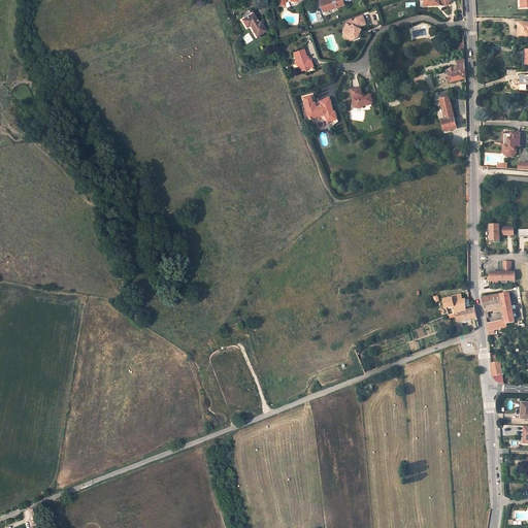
[(345,4),(344,3),(343,0),(321,0),(322,3),(323,3),(325,8),(324,8),(325,11),(328,10),(345,4)]
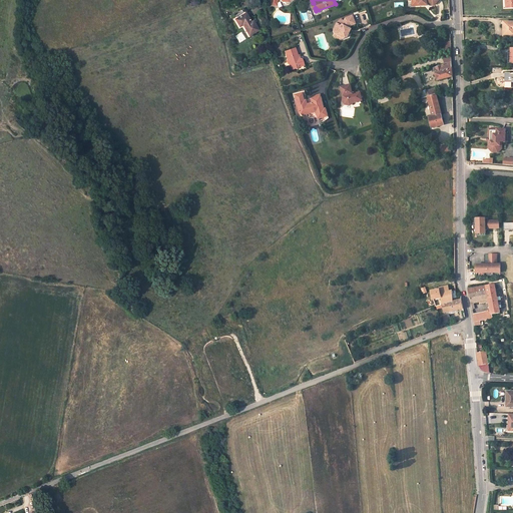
[(407,0),(407,4),(414,4),(414,7),(419,7),(419,5),(422,5),(425,5),(429,8),(434,3),(431,0),(407,0)]
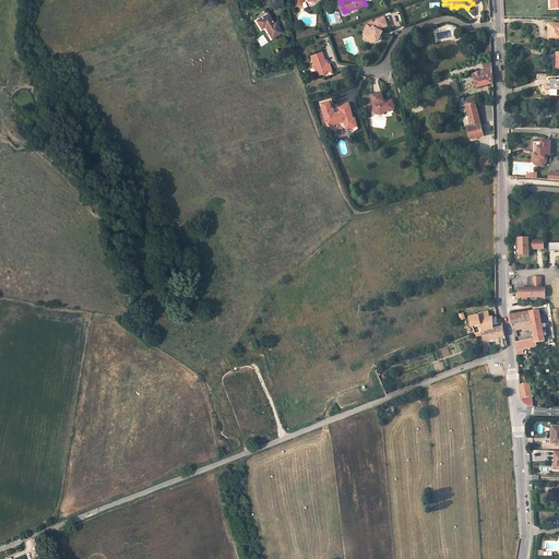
[(274,24),(269,14),(257,21),(262,28),(265,27),(272,38),(282,33),(276,23),(274,24)]
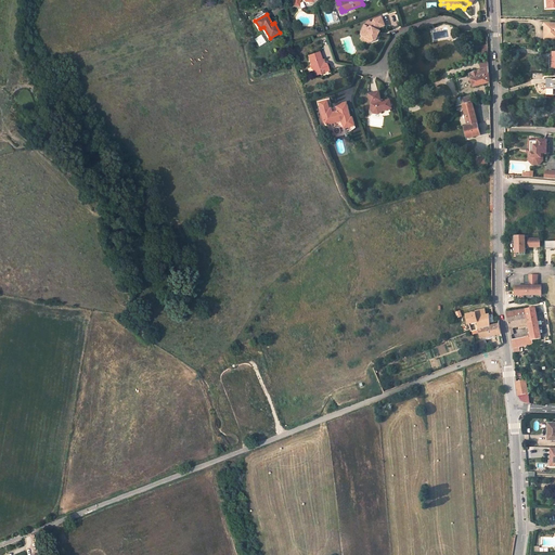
[(386,26),(383,17),(374,20),(373,23),(371,22),(365,25),(361,33),(362,36),(370,40),(369,42),(376,40),(379,36),(376,34),(378,30),(379,31),(381,28),(386,26)]
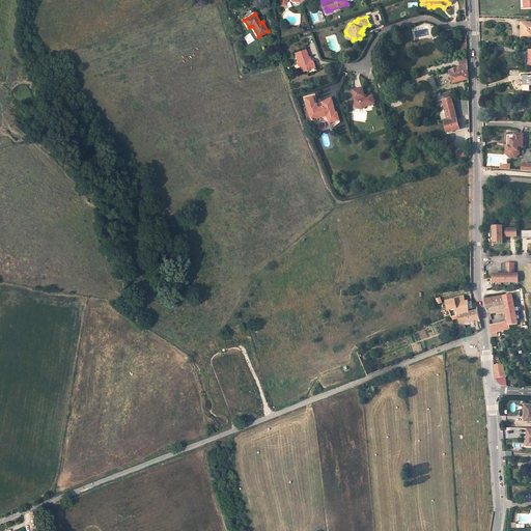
[(530,22),(522,23),(522,26),(524,26),(524,37),(530,37),(530,22)]
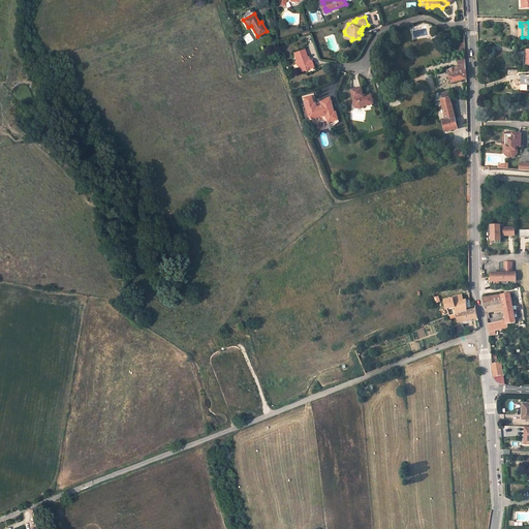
[(308,59),(304,49),(293,53),(296,60),(299,61),(298,64),(300,71),(309,67),(309,66),(312,65),(311,61),(308,59)]
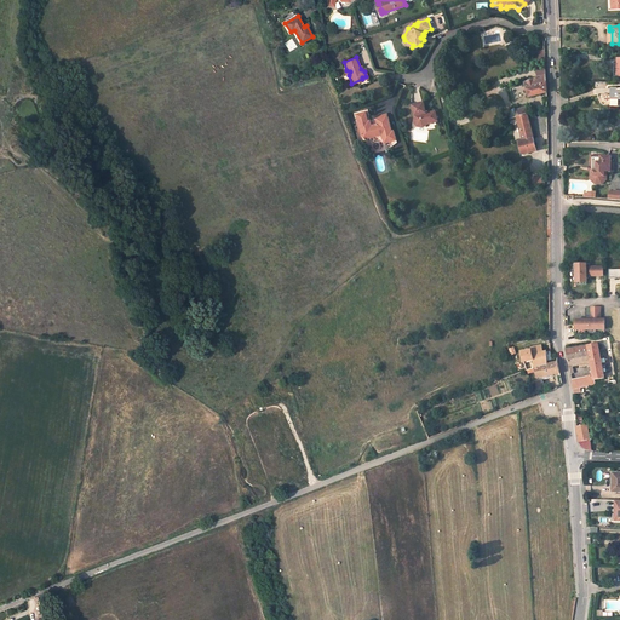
[(546,75),(524,82),(529,97),(547,92),(546,75)]
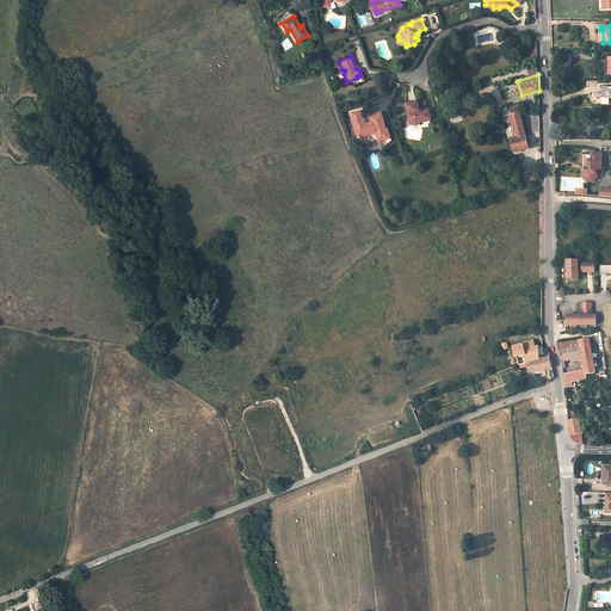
[(418,102),(407,104),(408,115),(408,119),(412,124),(417,125),(420,122),(431,119),(429,110),(423,111),(420,110),(418,102)]
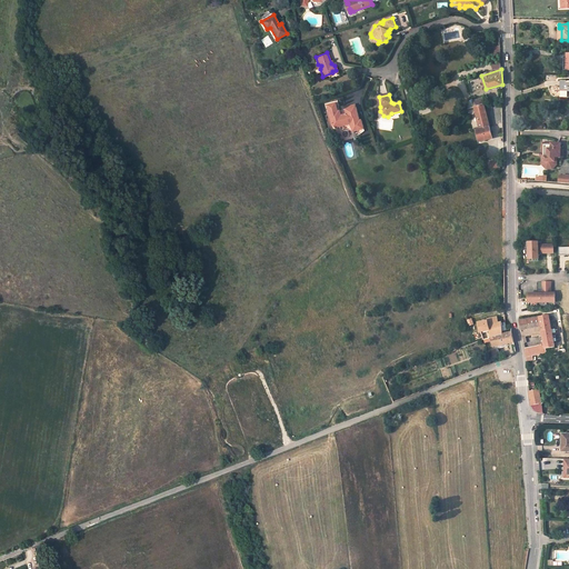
[(358,130),(365,129),(362,119),(360,120),(357,106),(356,106),(346,109),(338,110),(336,102),(327,105),(332,126),(336,128),(351,125),(355,136),(359,133),(358,130)]
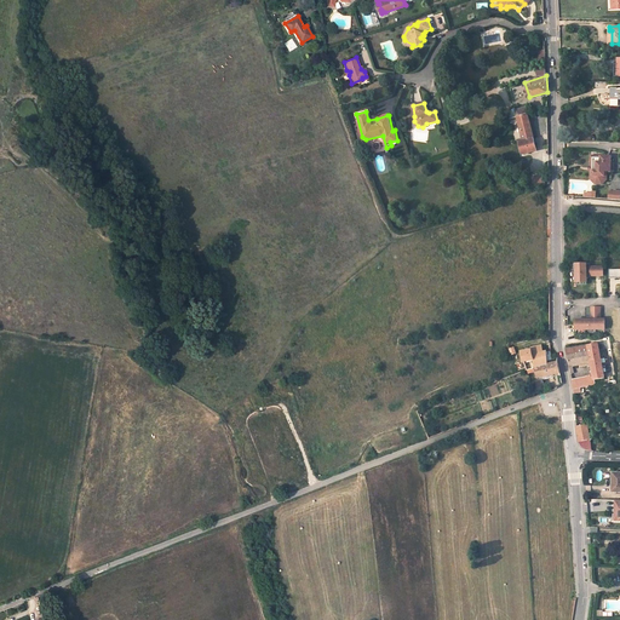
[(528,114),(517,116),(523,141),(516,143),(517,147),(521,145),(522,153),(522,154),(537,150),(528,114)]
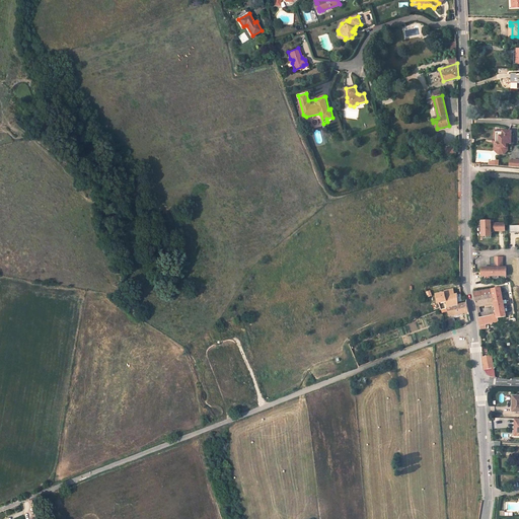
[(509,143),(507,143),(507,149),(504,152),(500,152),(497,149),(497,143),(500,143),(500,136),(503,136),(503,131),(495,131),(495,140),(494,140),(494,143),(495,143),(495,150),(499,154),(505,154),(509,150),(509,143)]
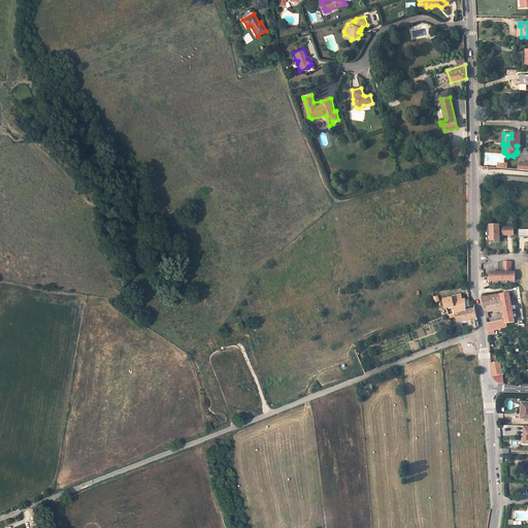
[(518,145),(523,145),(523,138),(521,138),(521,133),(512,133),(512,138),(508,138),(508,145),(505,145),(505,152),(508,155),(513,155),(516,152),(516,145),(518,145)]
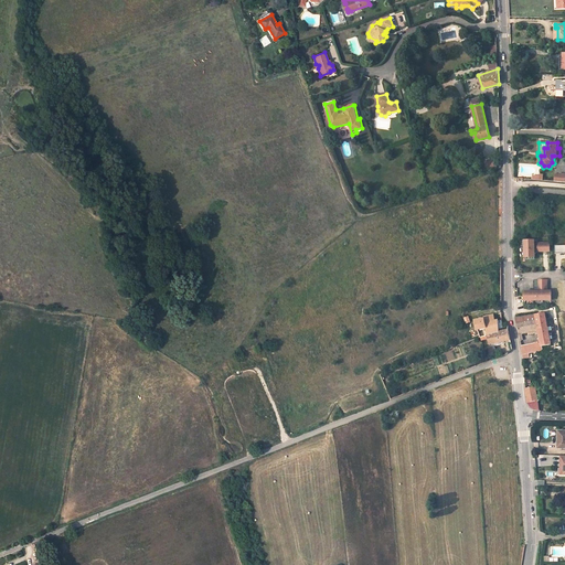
[(524,242),(524,258),(536,258),(535,253),(551,253),(550,243),(535,244),(535,241),(524,242)]
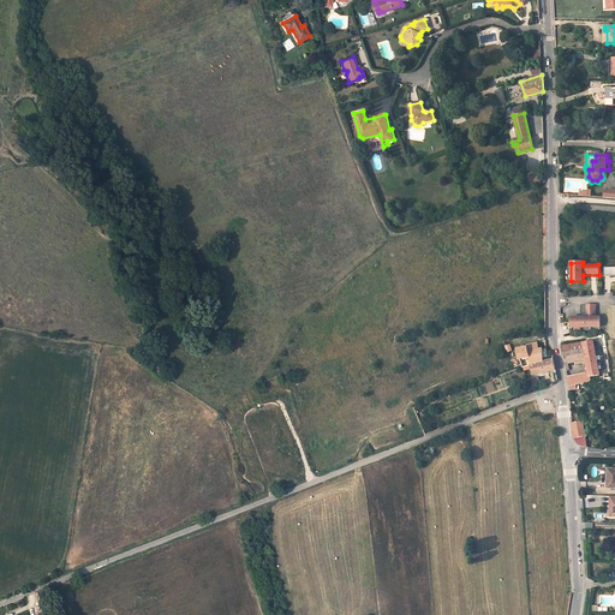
[(614,267),(604,268),(604,276),(614,275),(614,267)]
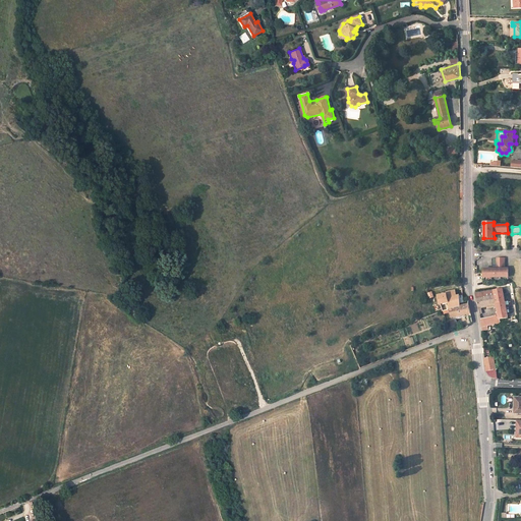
[(497,268),(483,269),(482,278),(508,277),(509,268),(506,268),(506,258),(497,258),(497,268)]
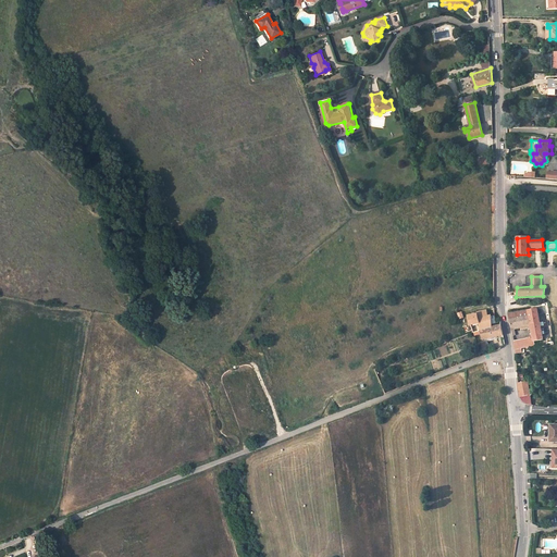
[(512,330),(515,330),(515,327),(531,324),(533,336),(534,342),(544,339),(543,334),(541,322),(537,308),(509,313),(512,330)]
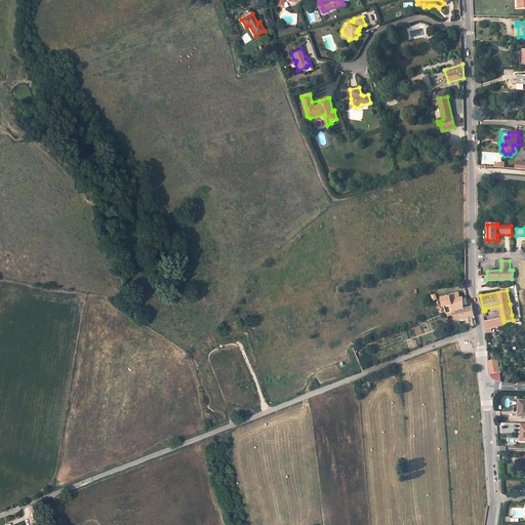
[(465,292),(450,295),(451,301),(466,297),(465,292)]
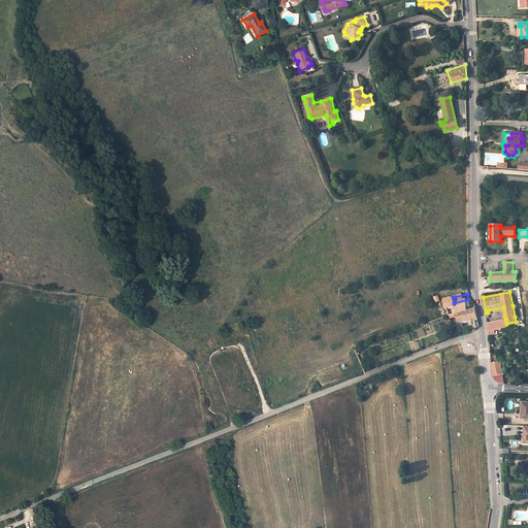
[(450,299),(444,300),(446,308),(454,306),(457,322),(477,318),(475,308),(474,301),(474,297),(468,299),(454,303),(453,297),(450,297),(450,299)]
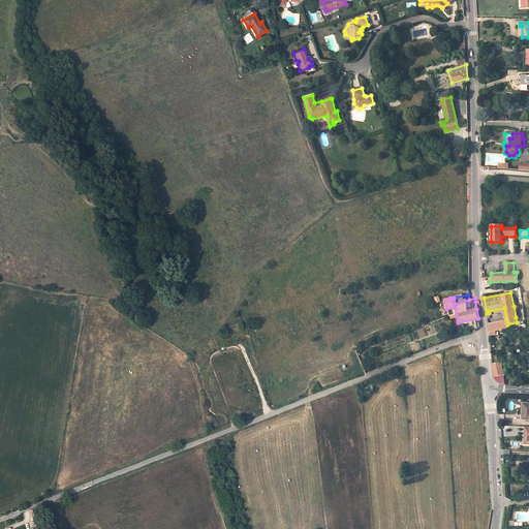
[(489,323),(490,331),(508,327),(507,324),(506,319),(489,323)]
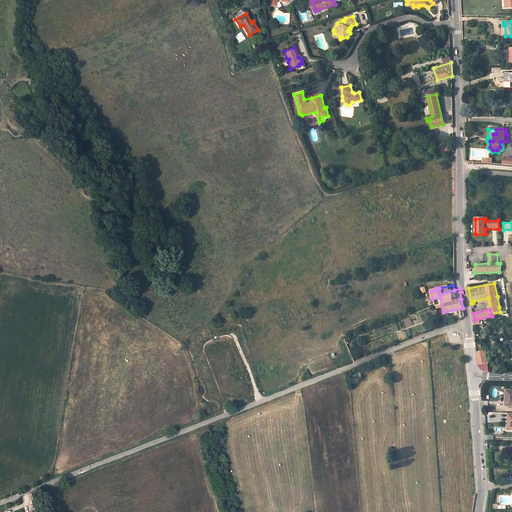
[(477,353),(478,361),(478,362),(478,363),(479,365),(487,363),(485,351),(477,353)]
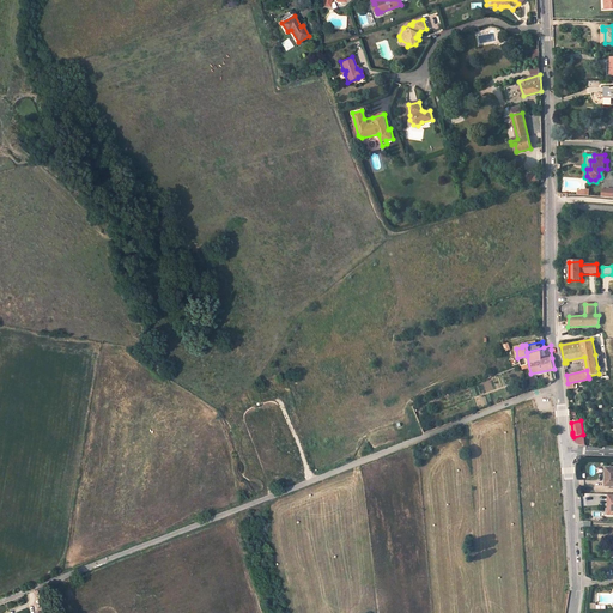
[(583,435),(574,437),(575,439),(576,442),(580,443),(582,444),(583,445),(588,445),(586,435),(583,435)]
